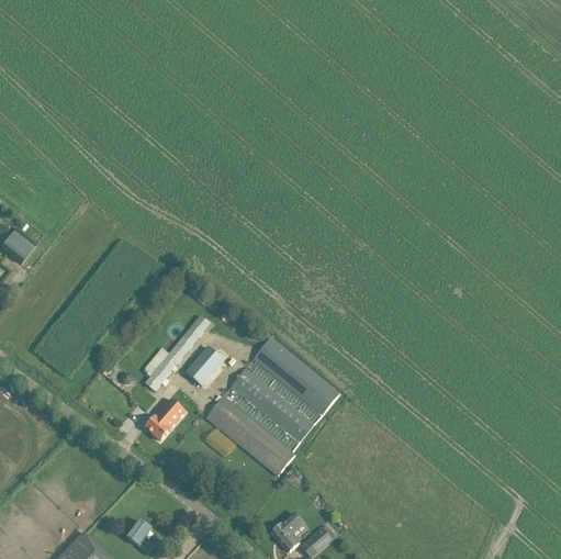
[(7,252),(15,239),(30,250),(36,243),(15,226),(0,246),(7,252)]
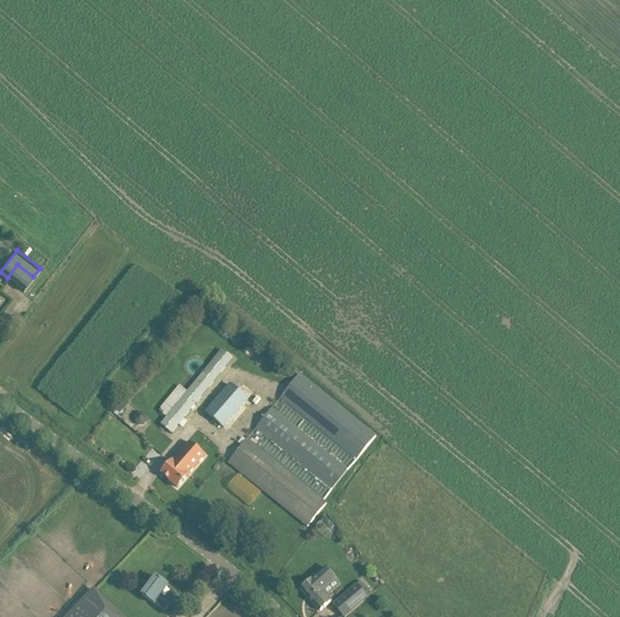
[(166,415),(159,422),(171,430),(174,428),(178,422),(183,416),(232,356),(221,347),(186,389),(178,383),(160,406),(168,412),(166,415)]
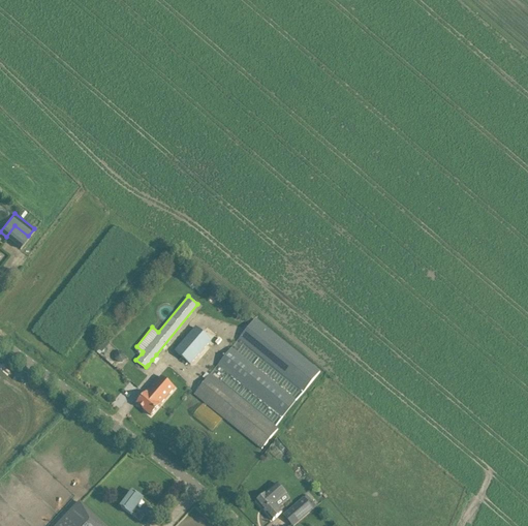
[(238,337),(303,391),(320,369),(254,316),(238,337)]
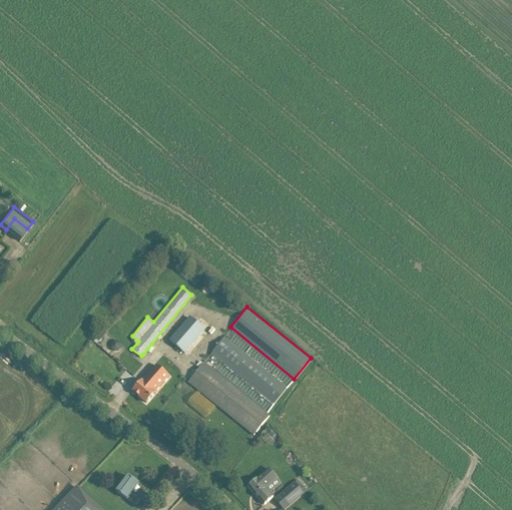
[(189,316),(169,339),(184,351),(203,329),(189,316)]
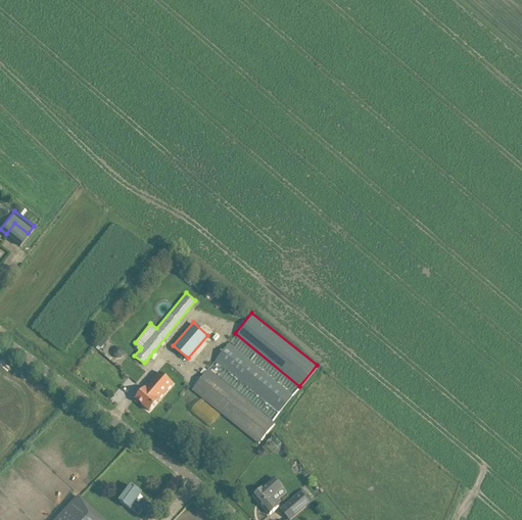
[(214,359),(279,411),(292,393),(228,341),(214,359)]
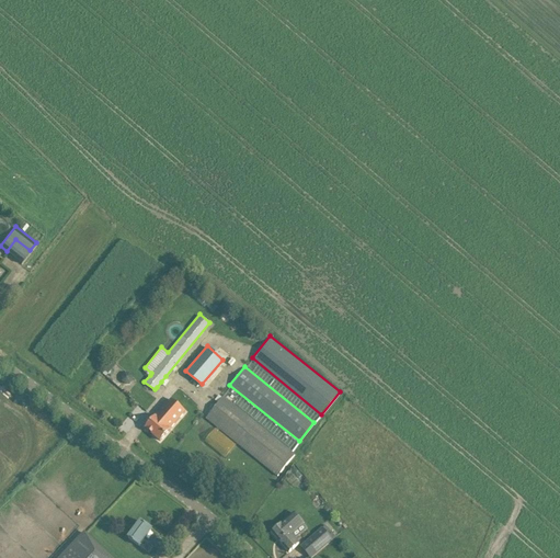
[(294,452),(224,395),(205,417),(276,474),(294,452)]
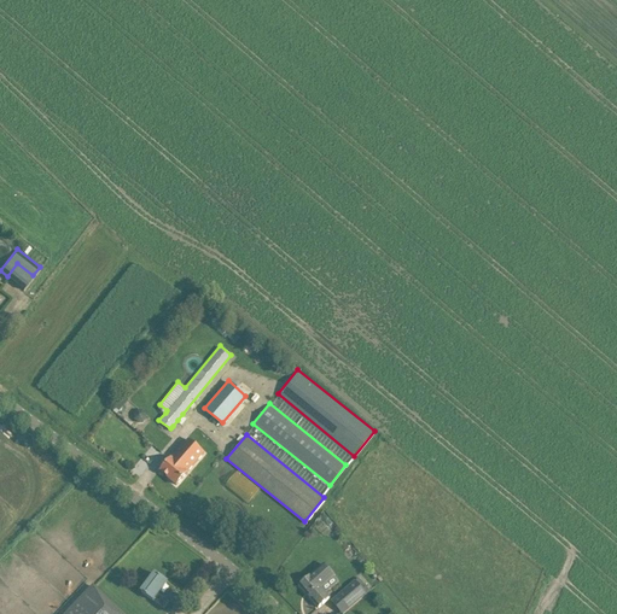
[(161,469),(175,483),(186,471),(204,451),(188,437),(161,469)]
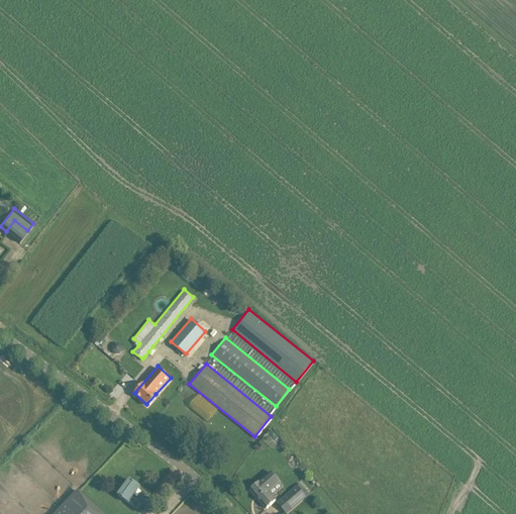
[(249,488),(266,507),(276,498),(269,490),(280,481),(271,470),(249,488)]
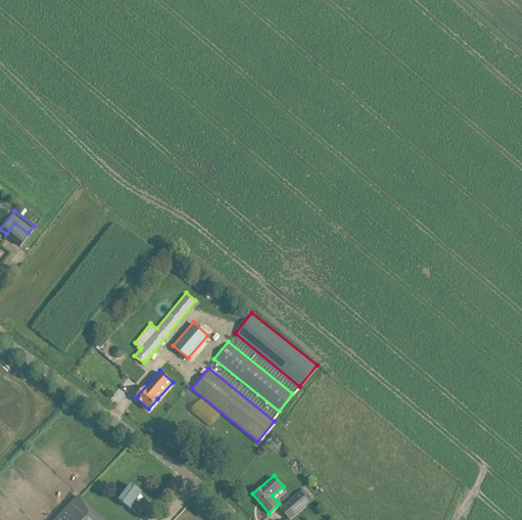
[(119,499),(138,514),(142,508),(134,502),(141,491),(131,483),(119,499)]
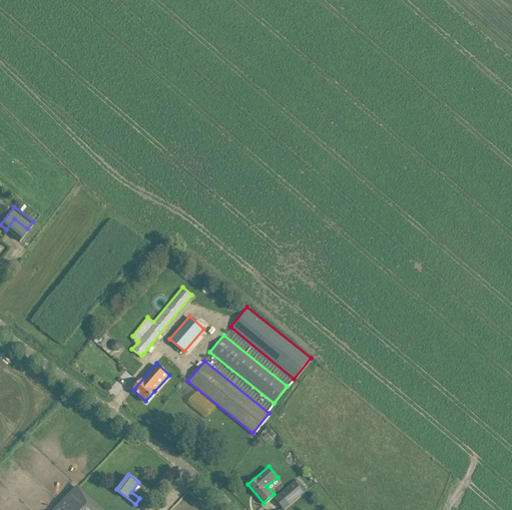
[(304,491),(295,480),(275,497),(284,508),(304,491)]
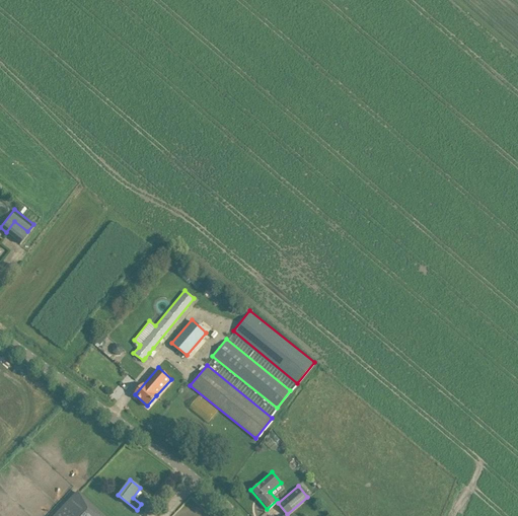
[(104,515),(77,490),(52,515),(104,515)]
